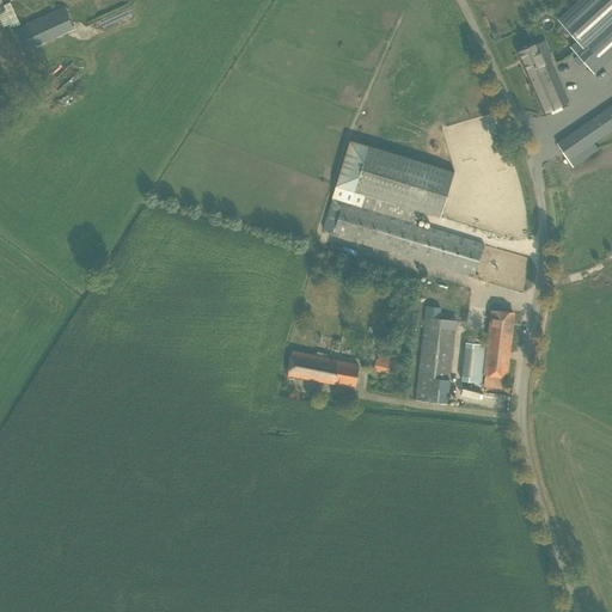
[(570,47),(593,73),(611,56),(611,0),(580,0),(558,20),(576,41),(570,47)]
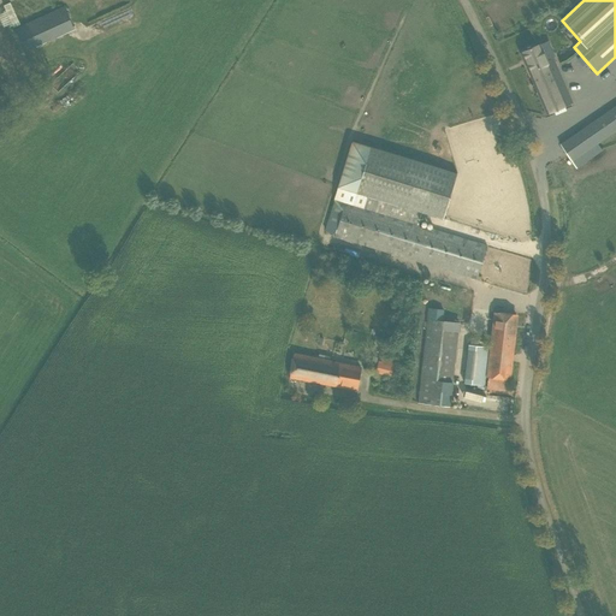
[(16,28),(27,52),(75,30),(64,6),(16,28)]
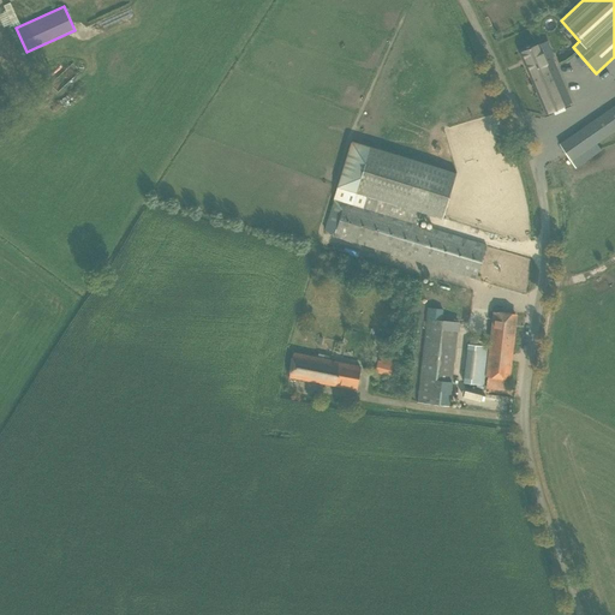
[(539,43),(519,52),(545,113),(571,102),(550,57),(545,59),(539,43)]
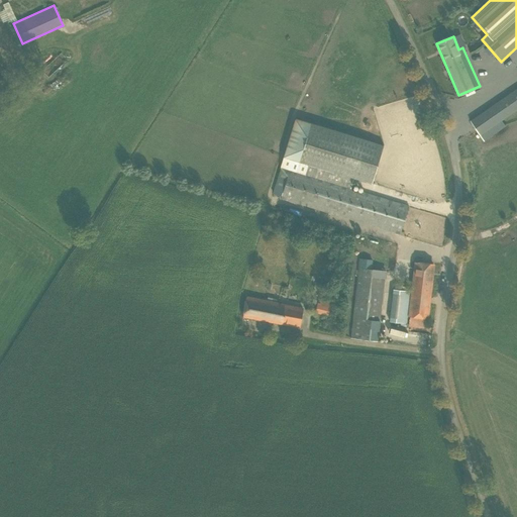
[(39,66),(50,77),(69,59),(57,47),(39,66)]
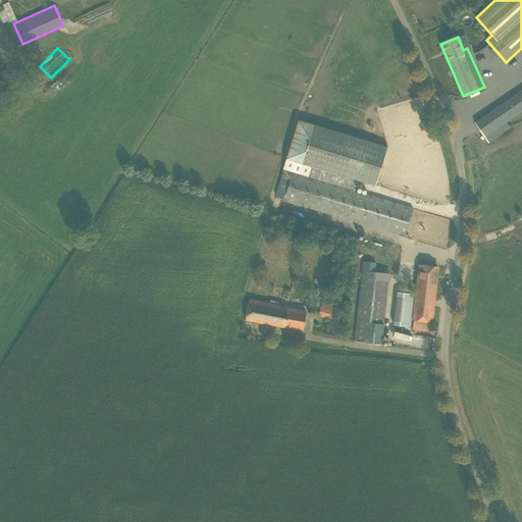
[(521,90),(474,122),(484,137),(521,111),(521,90)]
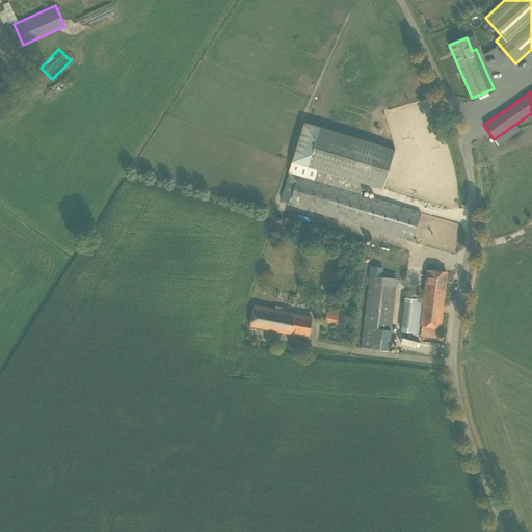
[(361,194),(365,183),(382,189),(395,150),(303,122),(280,201),(415,241),(416,238),(413,238),(421,212),(361,194)]
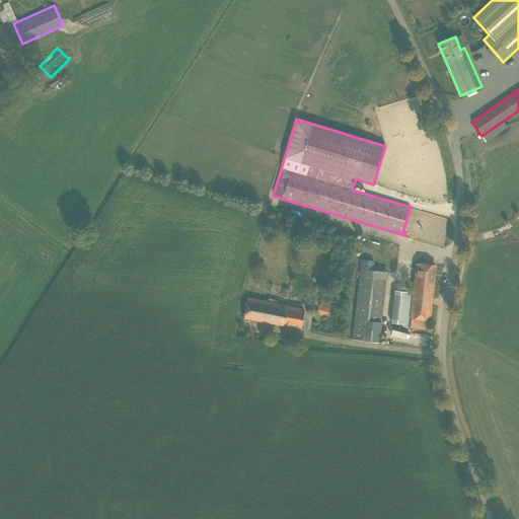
[(353,340),(378,343),(386,272),(372,271),(373,262),(361,260),(353,340)]
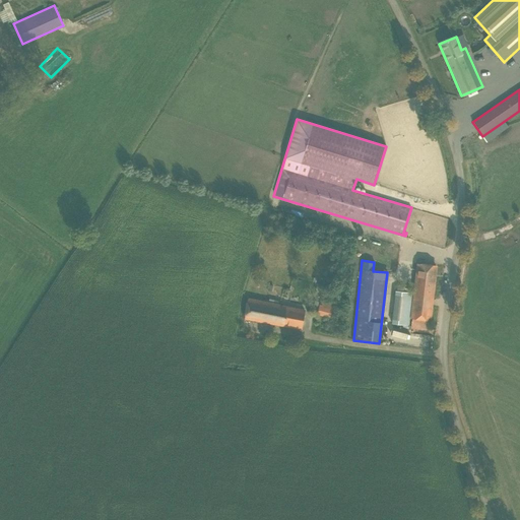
[(436,266),(426,265),(417,264),(412,316),(411,326),(427,328),(428,319),(430,319),(436,266)]
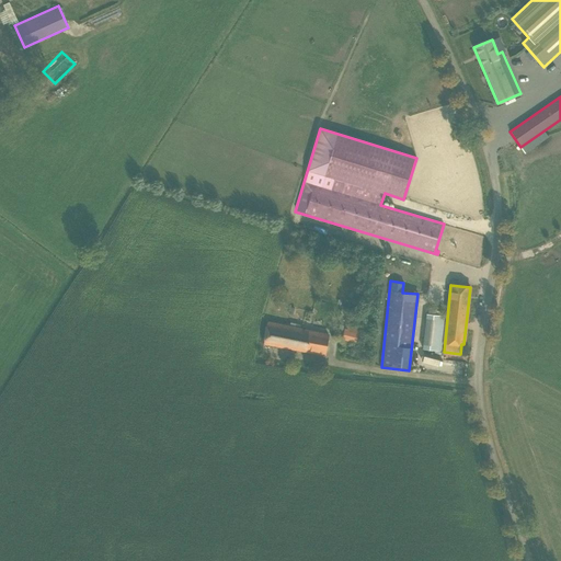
[(426,313),(423,350),(441,351),(445,316),(426,313)]
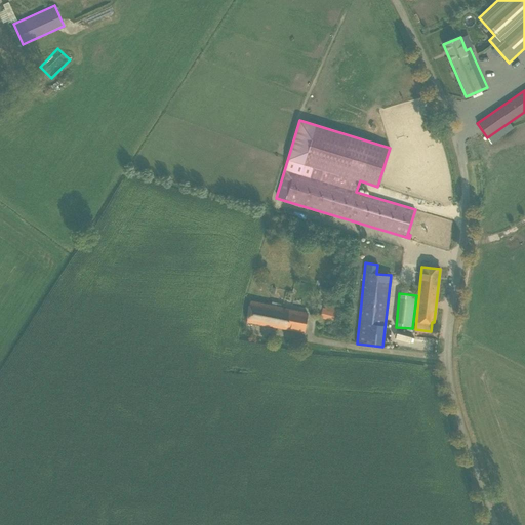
[(247,321),(305,332),(306,322),(307,314),(250,303),(249,311),(247,321)]
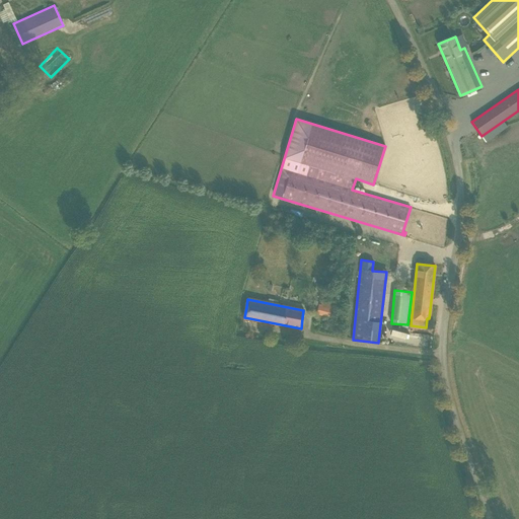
[(319,302),(316,314),(329,317),(332,305),(319,302)]
